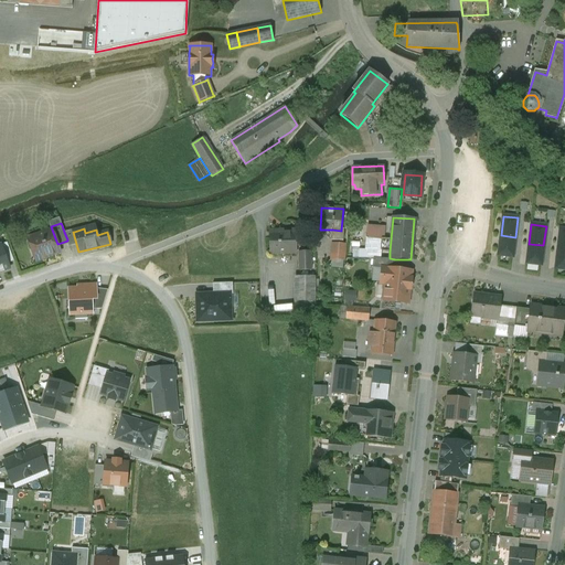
[(52,230),(28,238),(31,248),(34,247),(39,260),(56,254),(54,249),(59,247),(57,244),(52,230)]
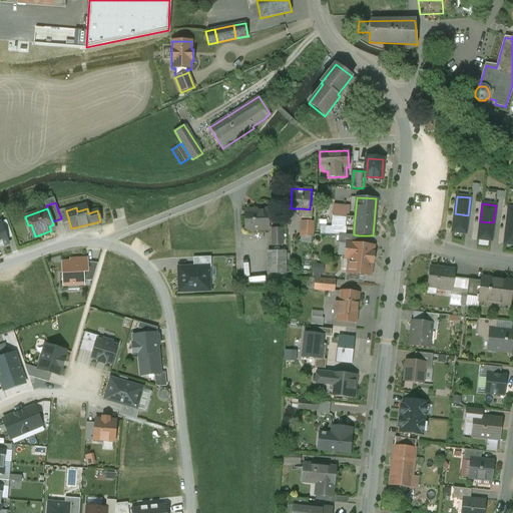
[(67,208),(58,210),(61,217),(61,218),(63,223),(69,221),(66,210),(67,210),(67,208)]
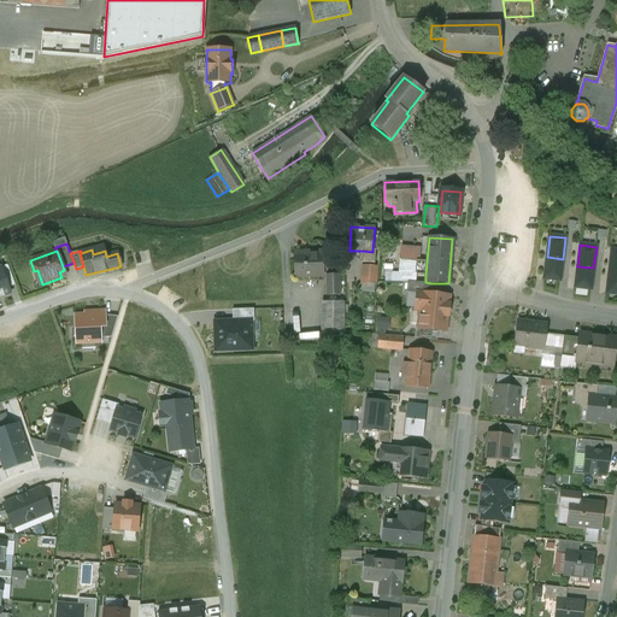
[(372,252),(363,251),(362,263),(375,264),(375,251),(372,251),(372,252)]
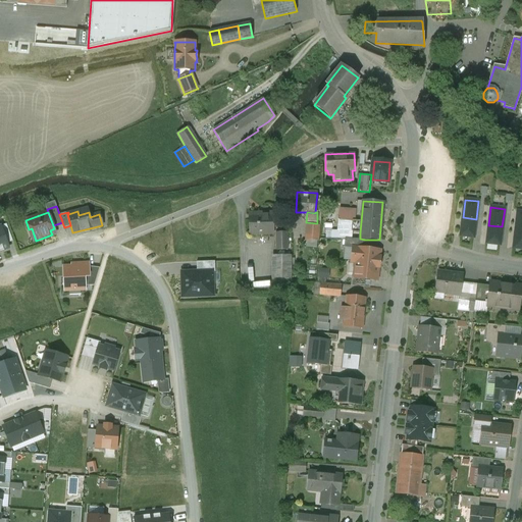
[(273,213),(249,214),(250,235),(274,233),(273,213)]
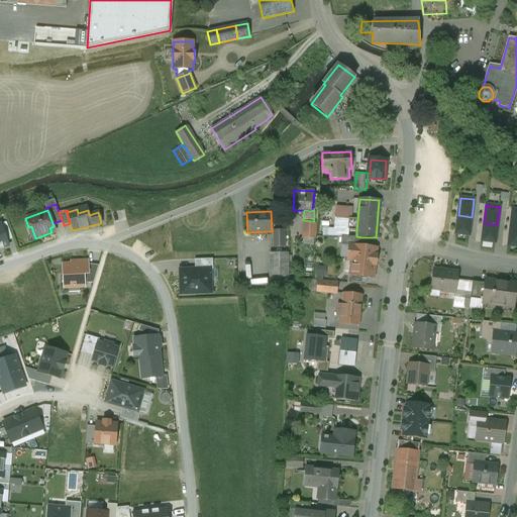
[(472,217),(458,215),(455,233),(470,235),(472,217)]
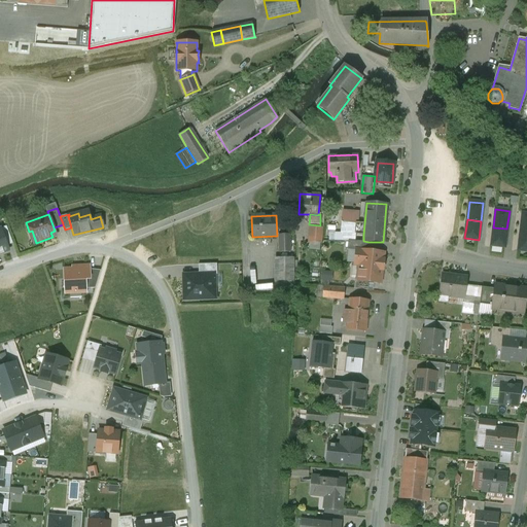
[(356,223),(344,222),(343,234),(355,235),(355,234),(356,223)]
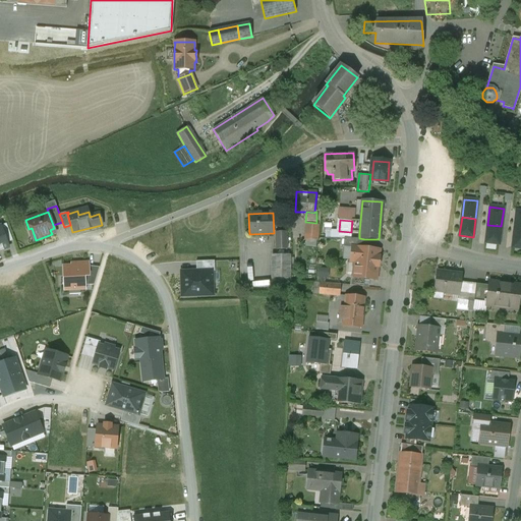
[(360,221),(352,221),(351,231),(359,232),(360,221)]
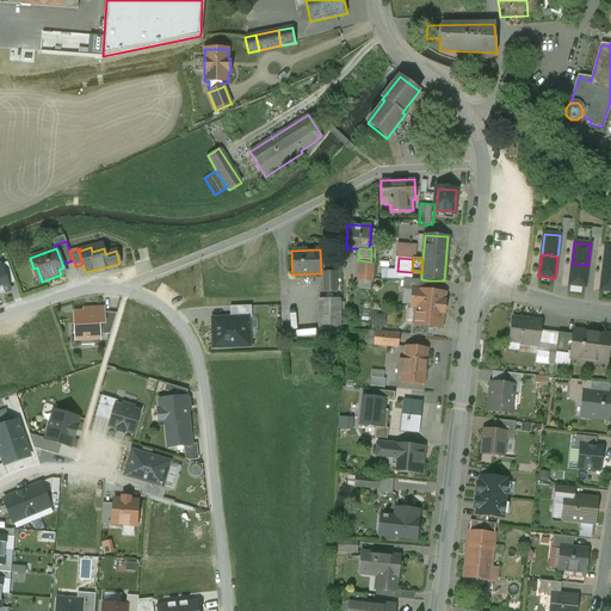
[(1,264),(0,264),(0,295),(11,291),(1,264)]
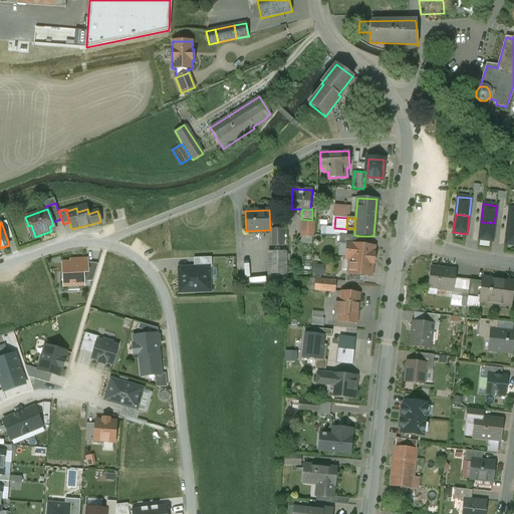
[(313,222),(302,222),(301,236),(312,237),(313,222)]
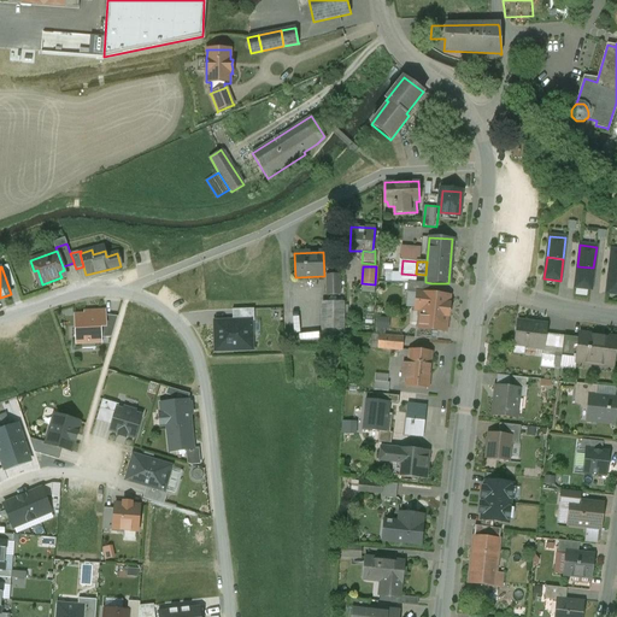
[(593,268),(577,266),(575,287),(591,289),(593,268)]
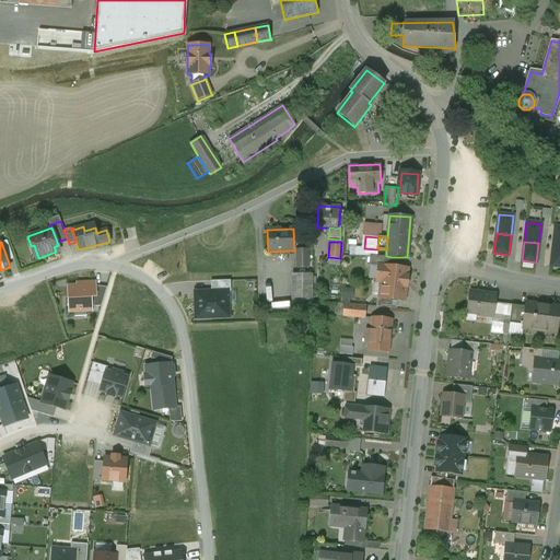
[(559,246),(552,246),(550,266),(559,266),(559,246)]
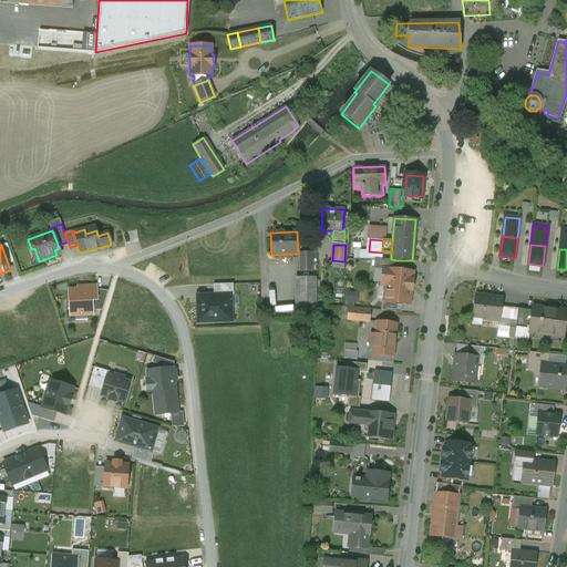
[(311,253),(300,253),(300,271),(311,271),(311,253)]
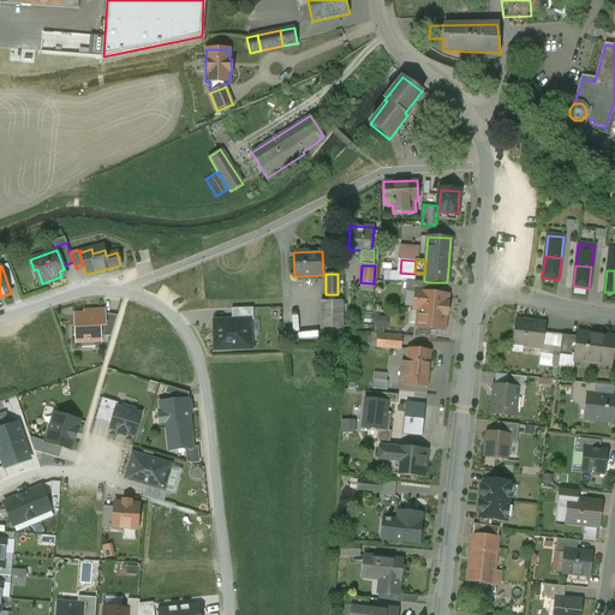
[(424,281),(406,281),(405,291),(416,292),(422,292),(423,292),(429,293),(430,282),(424,281)]
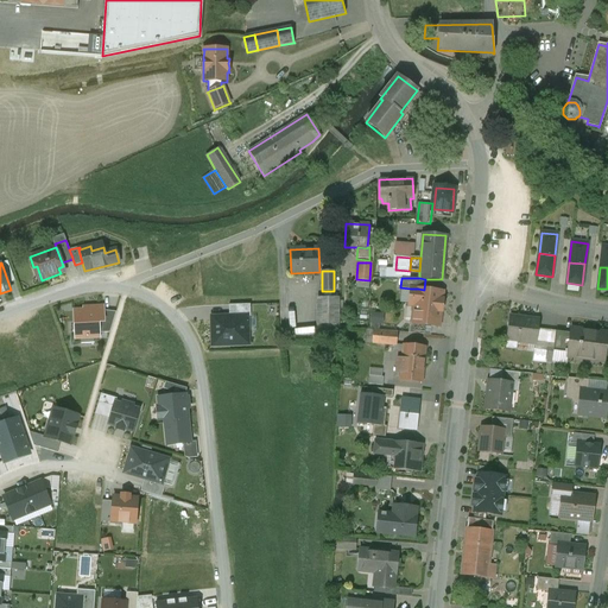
[(415,305),(442,308),(443,302),(443,301),(442,301),(443,292),(442,292),(424,290),(418,289),(417,289),(411,289),(409,305),(415,305)]
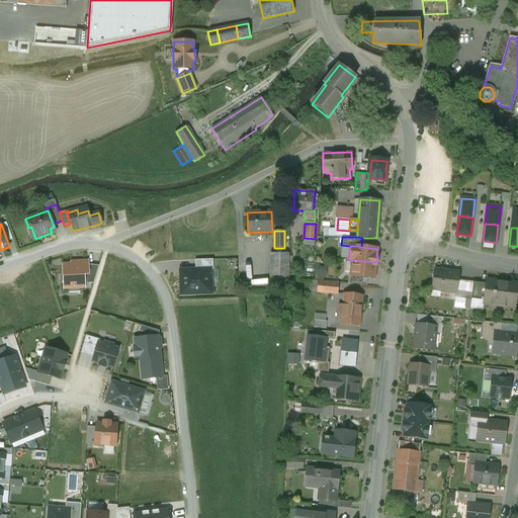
[(288,254),(271,254),(270,276),(287,276),(288,254)]
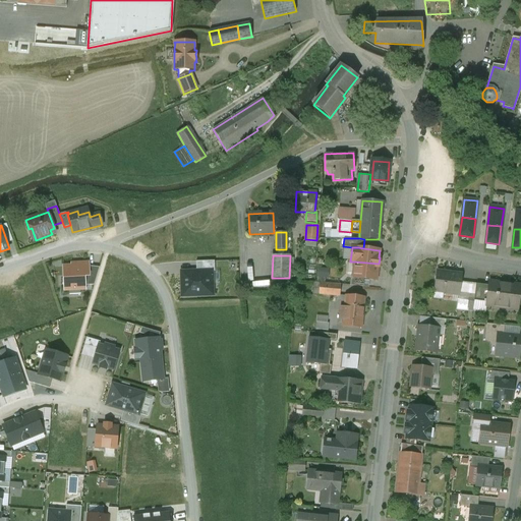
[(213,270),(213,272),(215,272),(215,262),(196,263),(196,271),(213,270)]
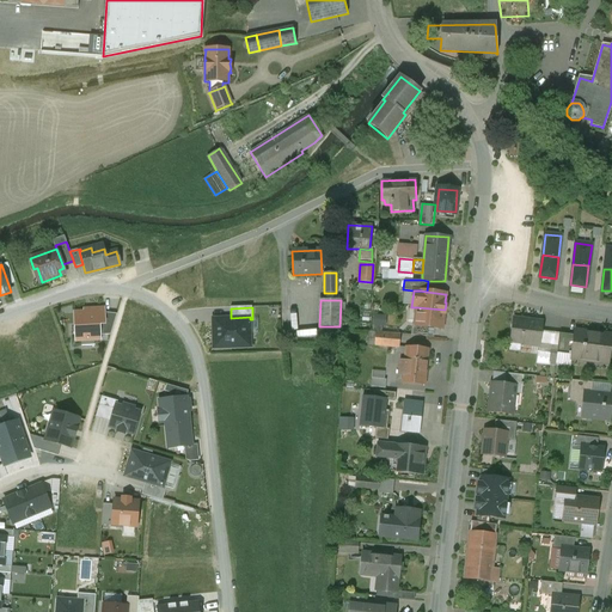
[(445,310),(417,307),(416,325),(416,326),(428,328),(441,329),(442,329),(442,328),(444,313),(445,313),(445,312),(445,310)]
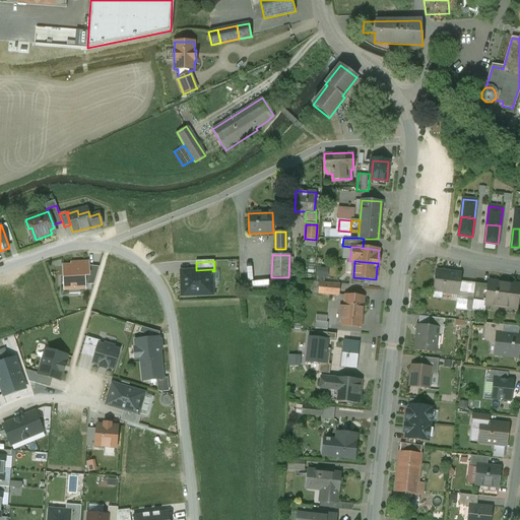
[(84,288),(84,284),(84,274),(88,274),(88,265),(88,262),(78,263),(78,265),(64,266),(65,289),(84,288)]
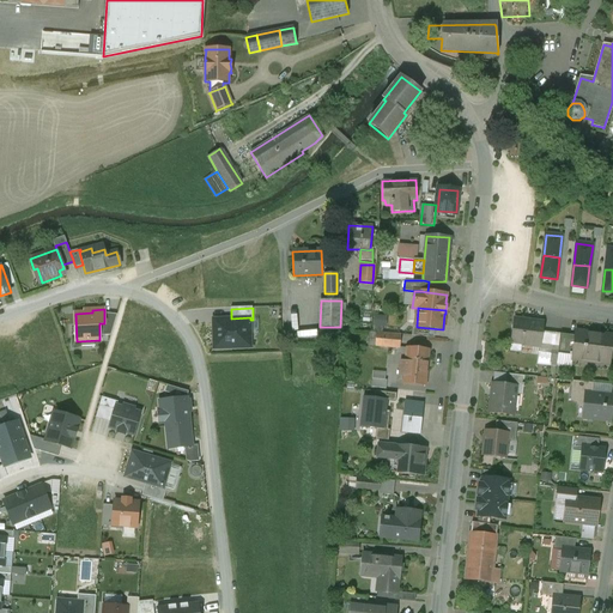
[(99,323),(99,335),(110,335),(111,335),(117,315),(104,313),(104,323),(99,323)]
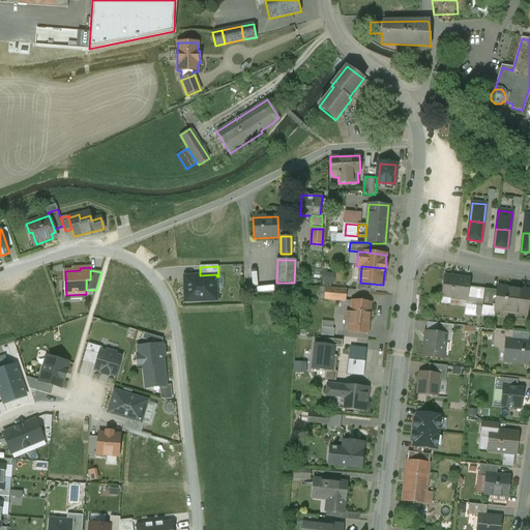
[(335,286),(335,272),(325,272),(325,286),(335,286)]
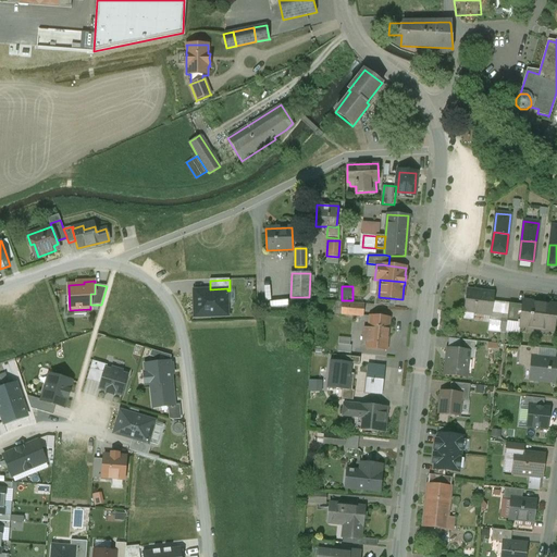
[(193,289),(194,318),(229,317),(227,291),(227,288),(210,289),(193,289)]
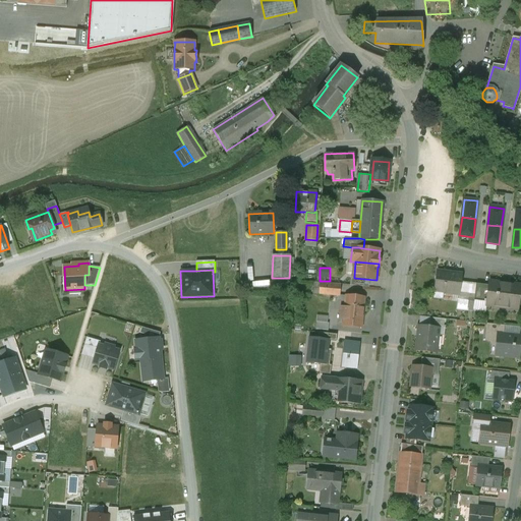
[(462,275),(437,272),(432,298),(443,300),(444,291),(459,293),(461,285),(461,282),(462,275)]
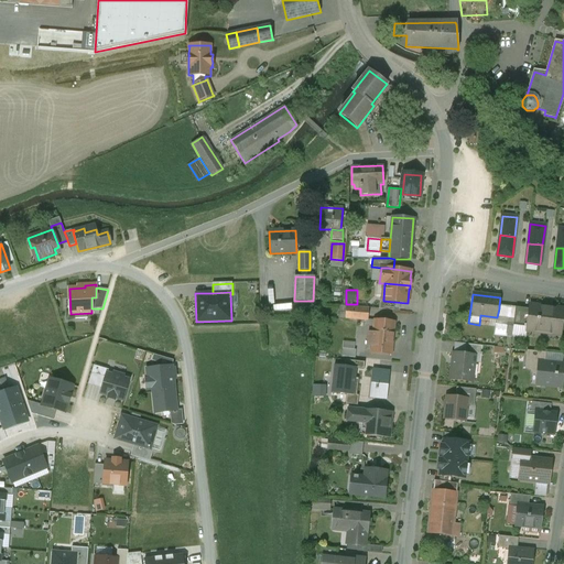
[(383,300),(379,300),(379,308),(393,311),(394,302),(383,301),(383,300)]
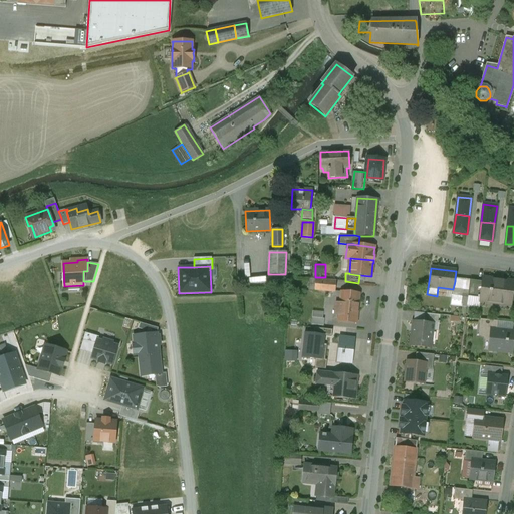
[(470,280),(455,278),(455,281),(460,281),(458,299),(467,300),(468,296),(470,280)]
